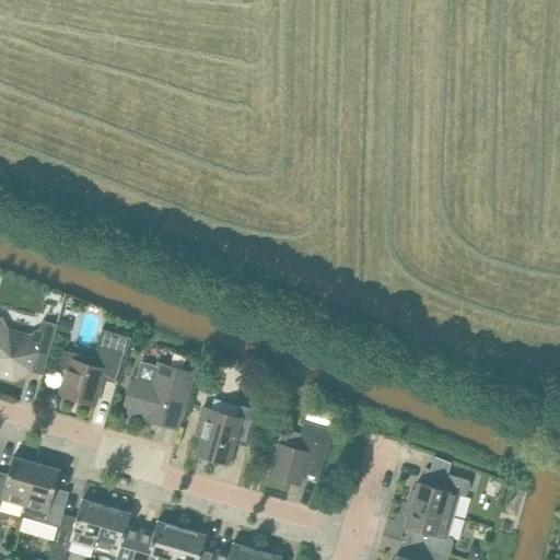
[(35,362),(46,364),(54,338),(43,335),(39,347),(35,349),(27,335),(9,329),(0,334),(0,376),(15,381),(32,371),(35,362)]
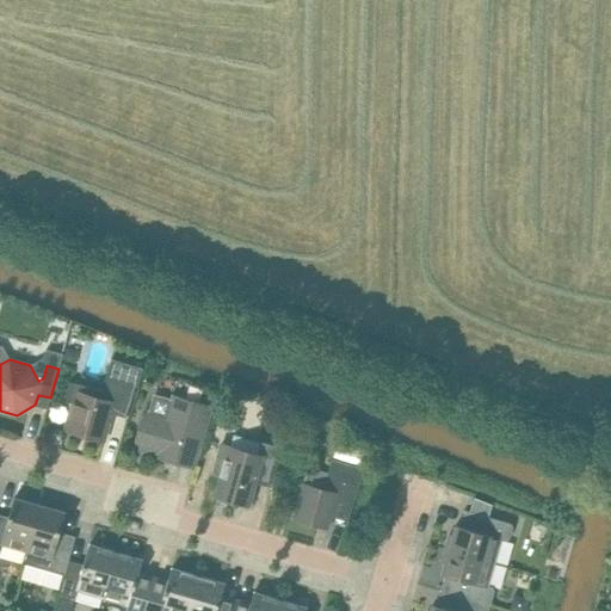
[(73,406),(66,430),(104,440),(111,413),(125,418),(140,368),(112,359),(103,393),(79,386),(76,392),(71,389),(66,405),(73,406)]
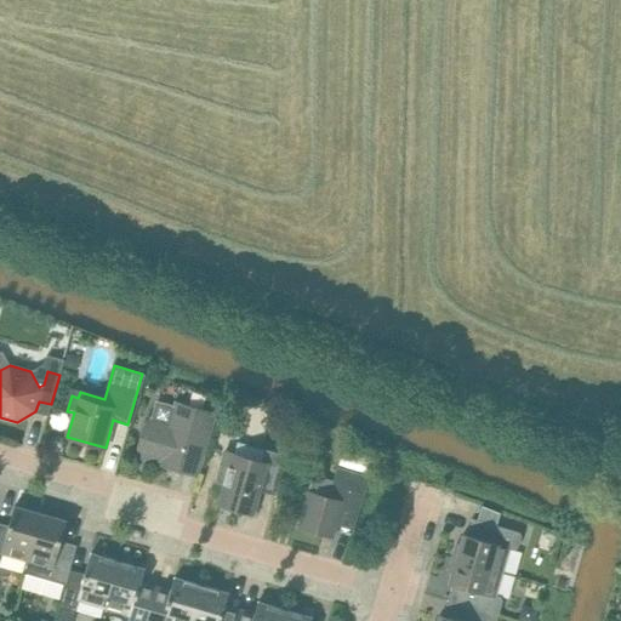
[(176,403),(175,408),(158,403),(153,420),(147,419),(137,455),(159,462),(159,463),(197,474),(215,414),(176,403)]
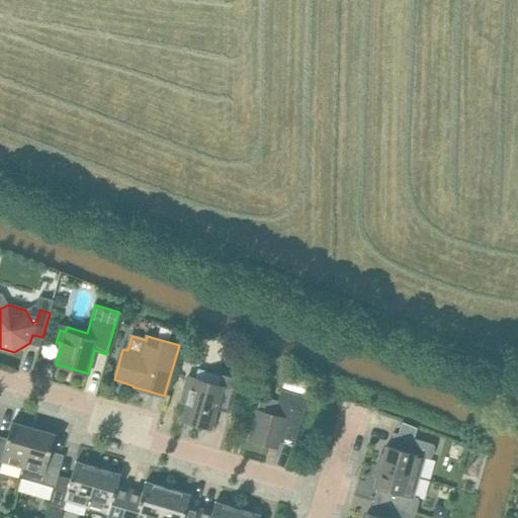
[(233,406),(240,380),(243,369),(237,367),(234,378),(222,374),(219,385),(187,376),(180,402),(187,404),(182,420),(211,429),(220,402),(233,406)]
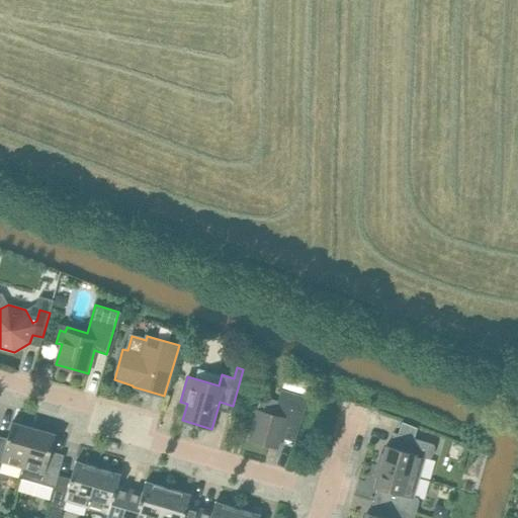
[(286,420),(300,424),(308,398),(281,390),(274,415),(258,411),(249,439),(278,448),(286,420)]
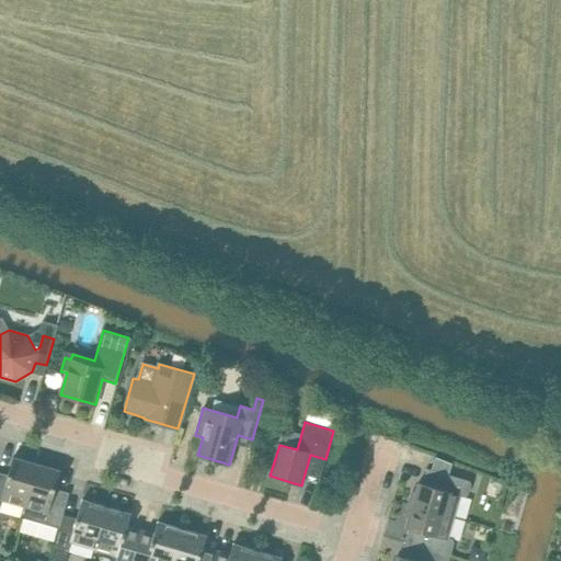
[(24,506),(37,464),(13,457),(7,480),(0,478),(0,503),(1,500),(24,506)]
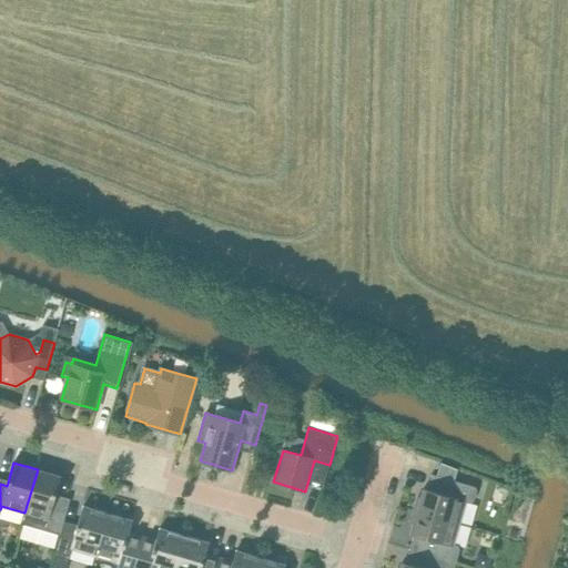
[(440,463),(437,476),(454,480),(457,469),(440,463)]
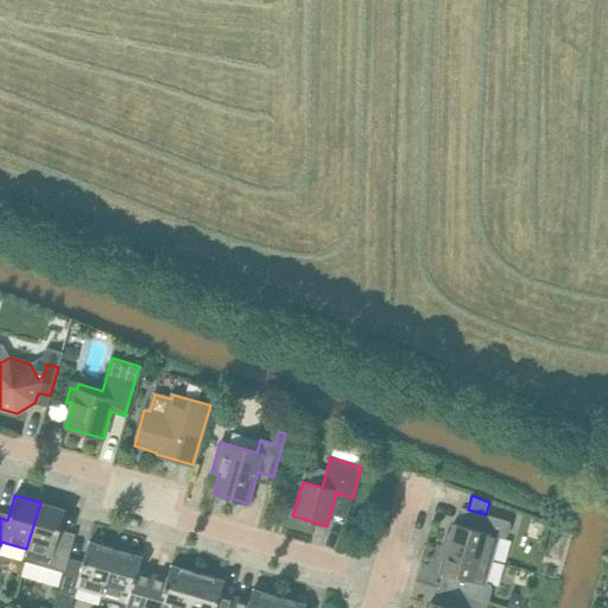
[(40,502),(26,549),(24,559),(64,571),(67,563),(74,539),(58,534),(65,511),(40,502)]
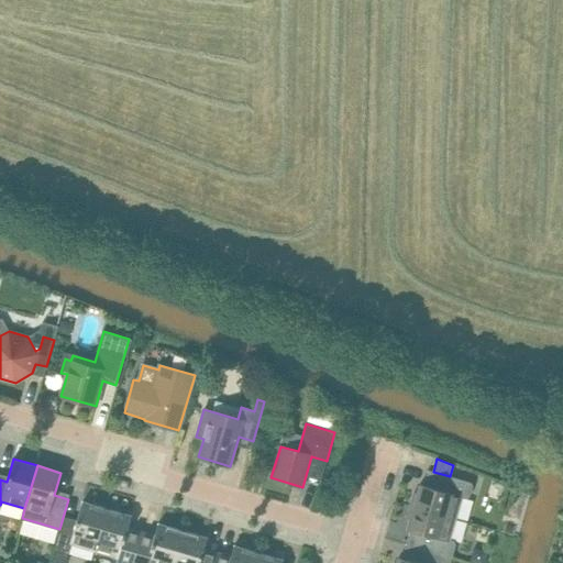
[(423,485),(420,484),(418,493),(415,492),(410,505),(455,518),(461,497),(466,499),(470,497),(474,483),(450,476),(433,472),(428,470),(423,485)]
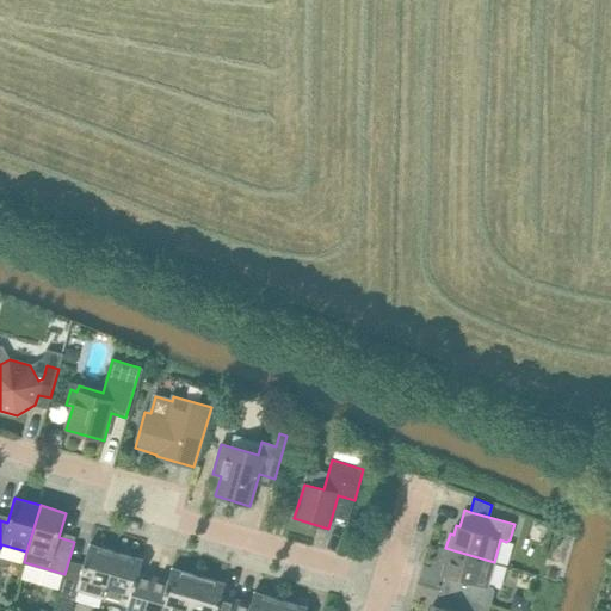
[(103,598),(116,553),(90,544),(82,569),(67,566),(65,574),(60,594),(75,599),(78,591),(103,598)]
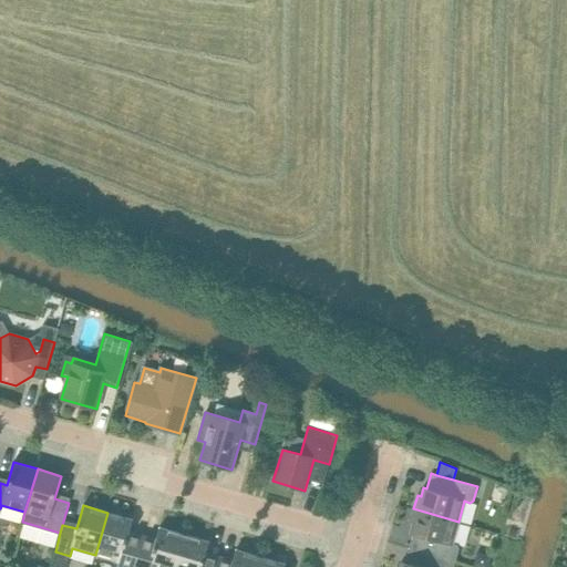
[(459,522),(413,508),(410,523),(412,524),(410,533),(413,534),(409,548),(455,562),(459,548),(457,545),(452,543),(459,522)]
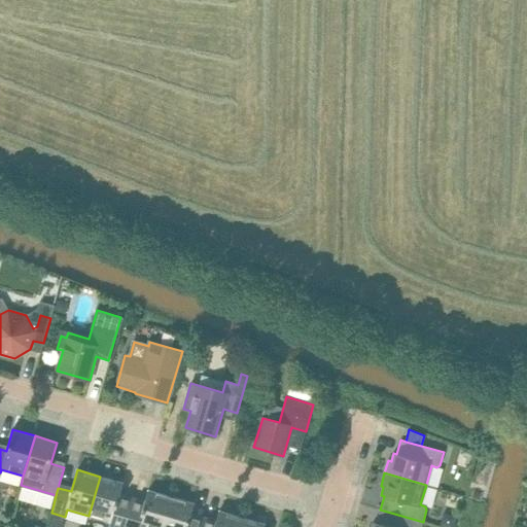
[(124,483),(100,477),(89,516),(110,522),(108,526),(124,526),(130,508),(117,504),(124,483)]
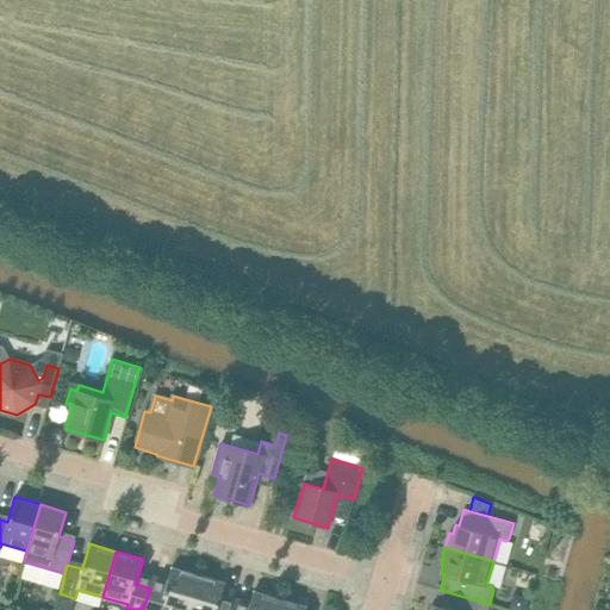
[(165,592),(150,589),(143,609),(187,609),(198,576),(172,567),(165,592)]
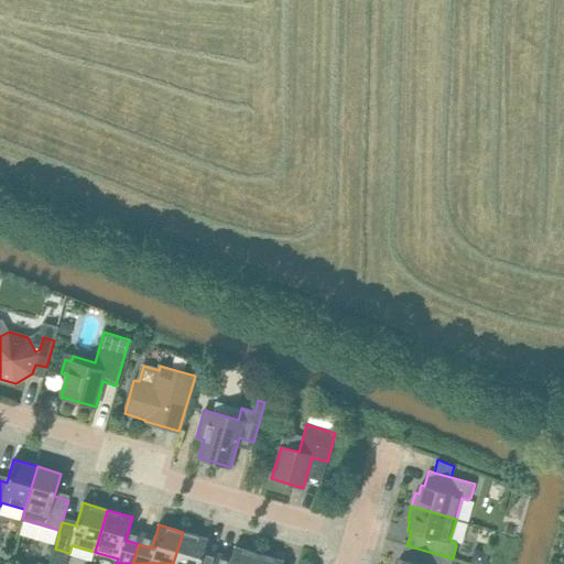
[(208,563),(202,562),(208,539),(183,532),(173,563),(208,563)]
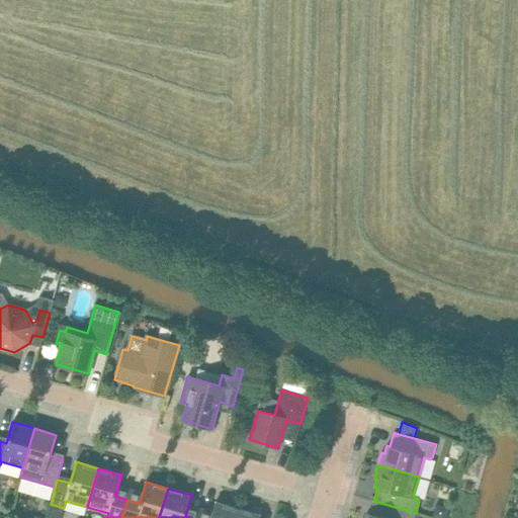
[(414,517),(416,513),(373,501),(369,514),(366,513),(364,517),(414,517)]
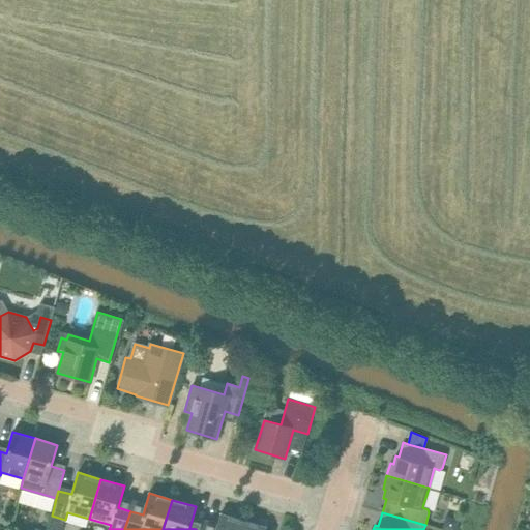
[(240,529),(243,521),(221,513),(215,529),(240,529)]
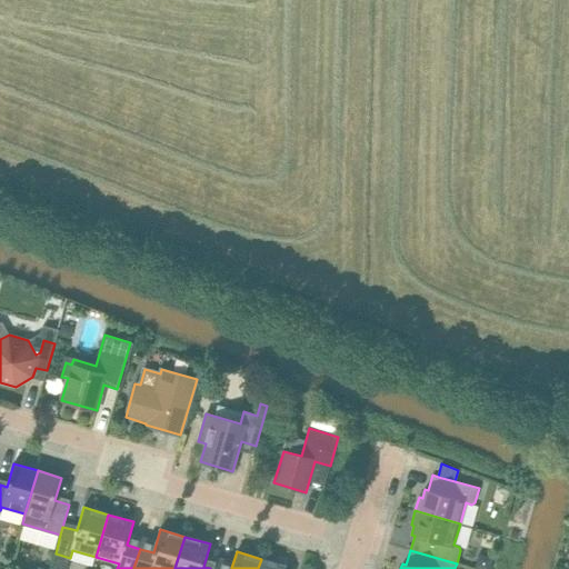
[(480,555),(477,568),(479,568),(490,568),(495,558),(480,555)]
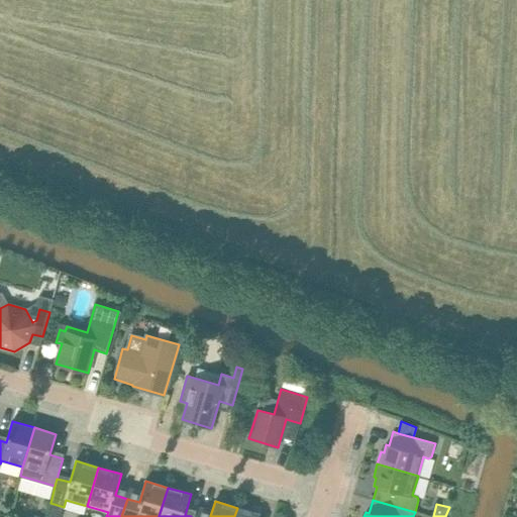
[(234,516),(259,516),(261,514),(237,508),(234,516)]
